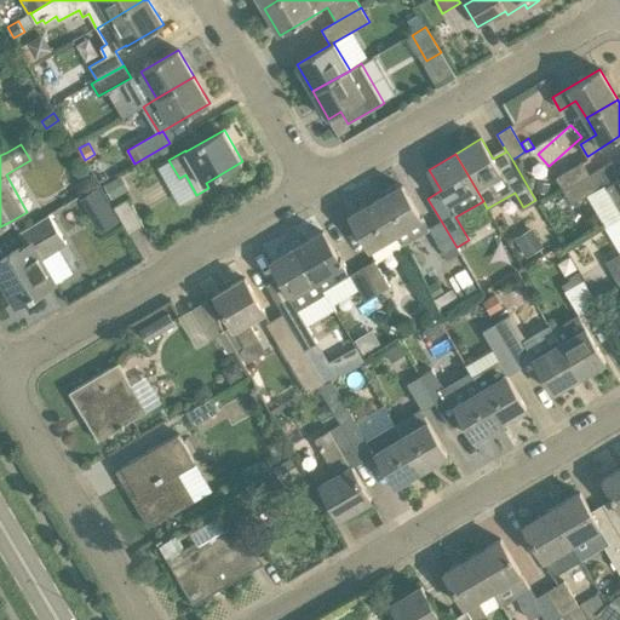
[(563,191),(590,176),(581,161),(555,177),(563,191)]
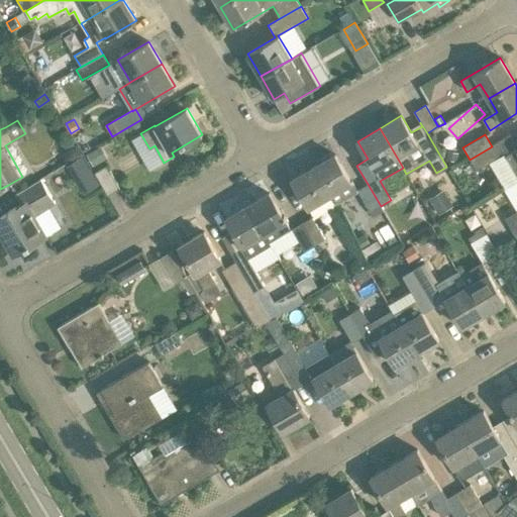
[(505,157),(511,167),(516,177),(516,145),(511,134),(492,146),(470,160),(477,170),(498,158),(500,160),(505,157)]
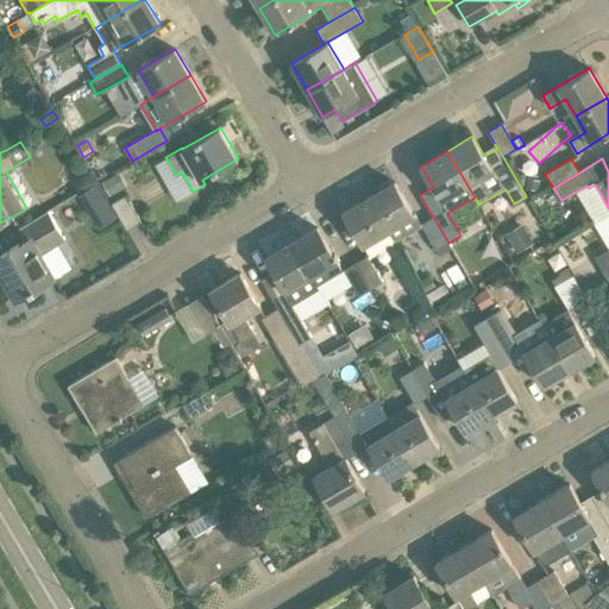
[(110,195),(127,186),(119,173),(102,182),(110,195)]
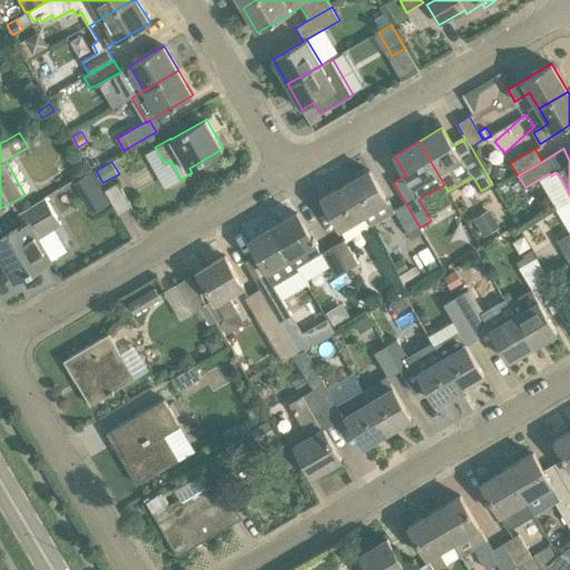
[(505,167),(494,165),(492,176),(503,178),(505,167)]
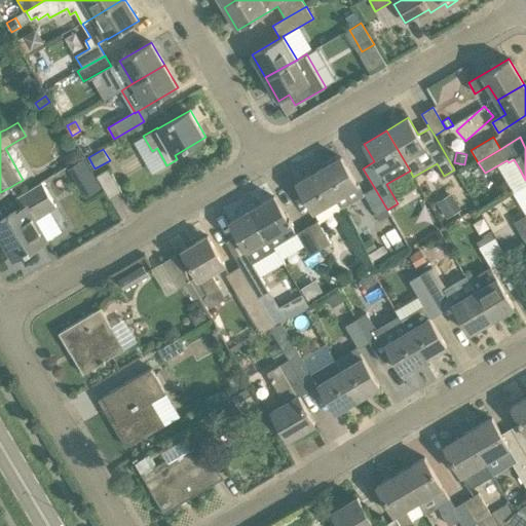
[(357,186),(340,157),(318,170),(335,198),(357,186)]
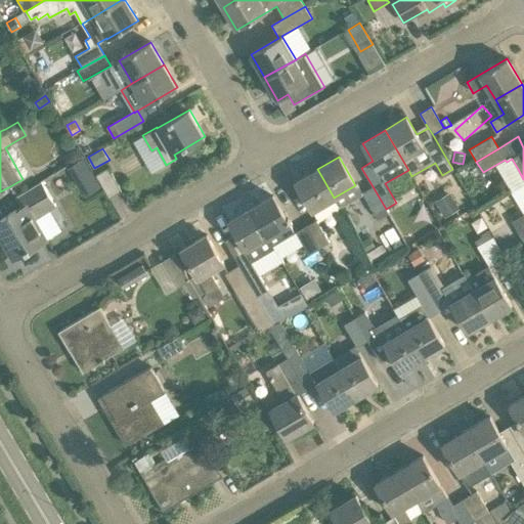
[(84,159),(69,168),(86,197),(101,187),(84,159)]
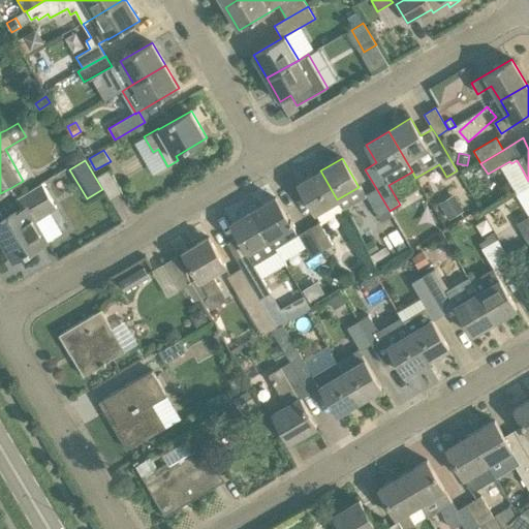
[(123,193),(112,175),(109,168),(96,177),(110,200),(123,193)]
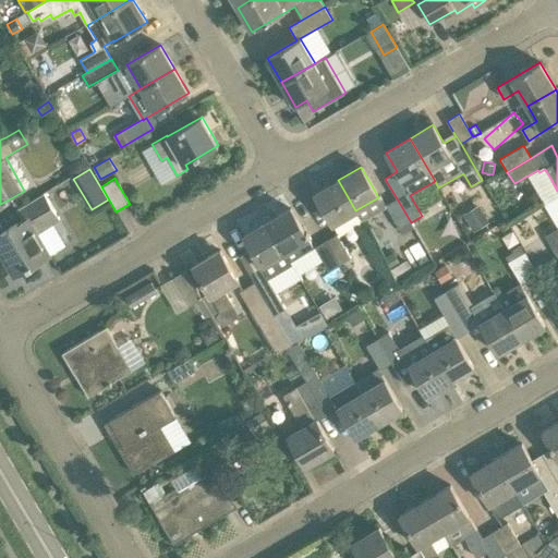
[(315,194),(332,225),(355,210),(338,180),(315,194)]
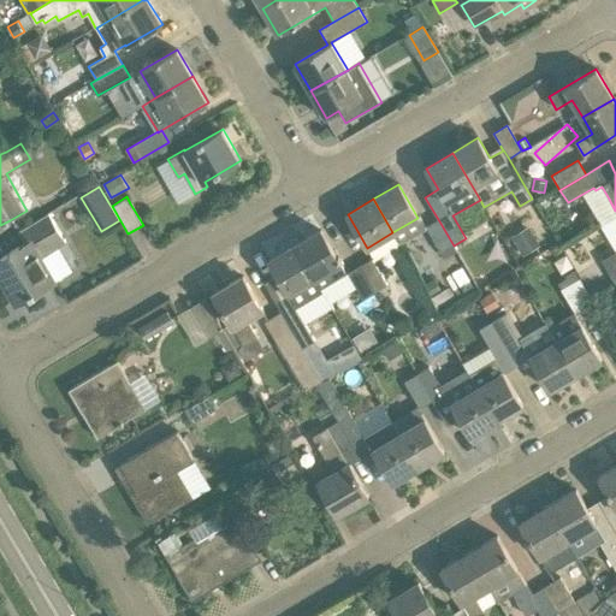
[(54,280),(41,256),(65,242),(48,213),(19,231),(27,243),(0,259),(0,272),(16,300),(29,292),(31,295),(54,280)]
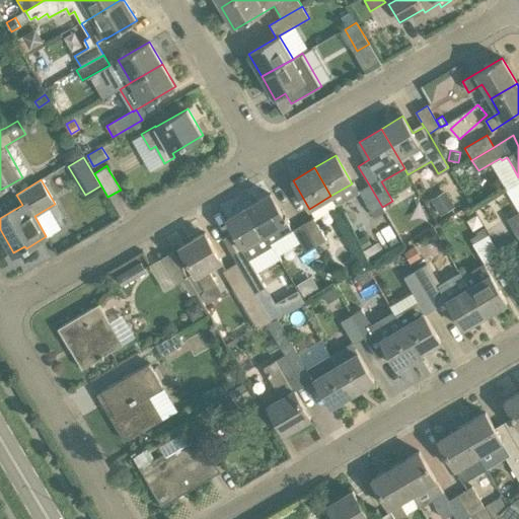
[(382,207),(369,184),(358,191),(372,213),(382,207)]
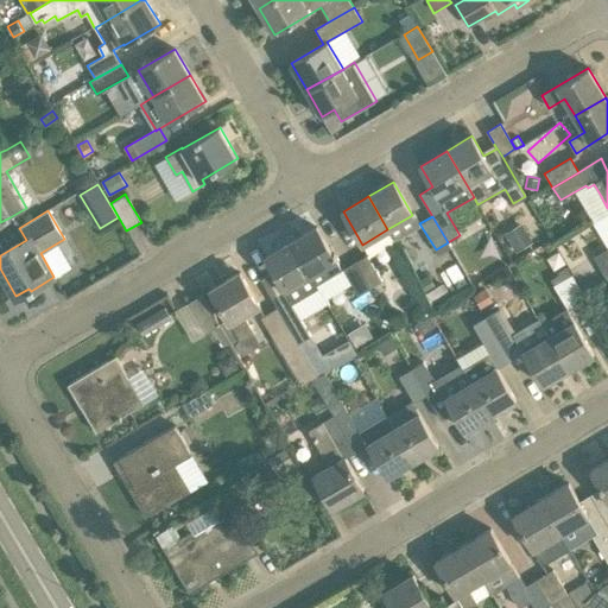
[(533,242),(521,222),(504,233),(515,252),(533,242)]
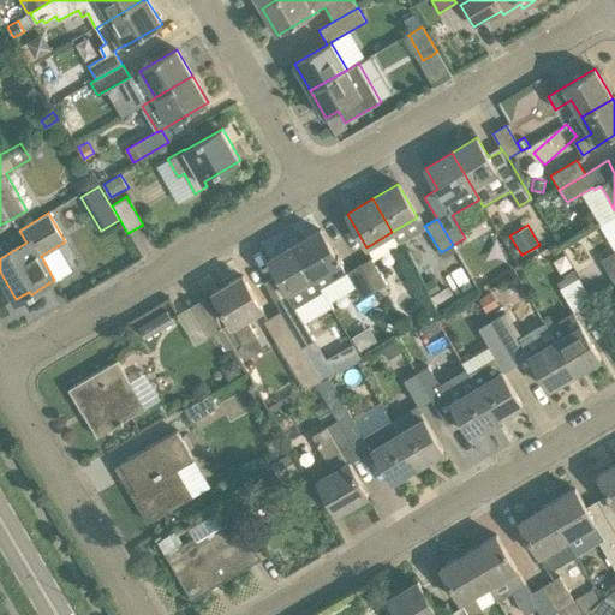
[(345,273),(339,263),(321,230),(293,245),(321,292),(322,291),(321,287),(345,273)]
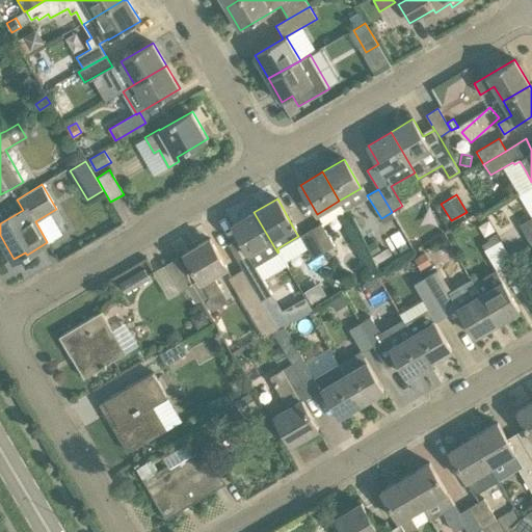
[(230,246),(242,268),(261,300),(272,294),(256,265),(277,253),(254,212),(234,223),(242,239),(230,246)]
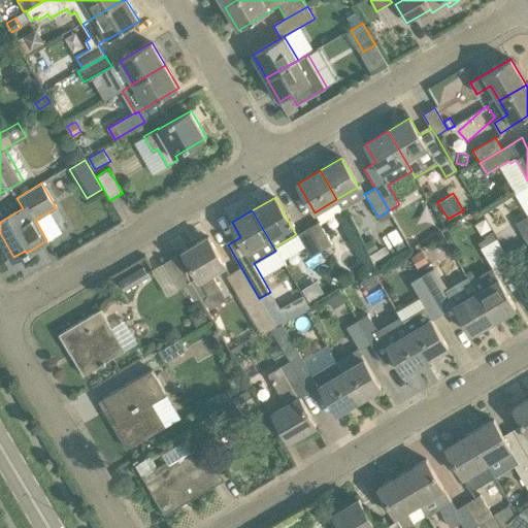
[(526,239),(527,238),(527,220),(518,226),(526,239)]
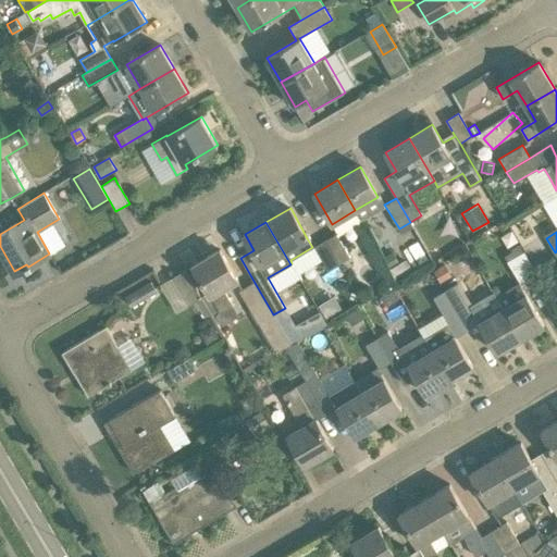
[(336,233),(324,240),(338,263),(350,257),(336,233)]
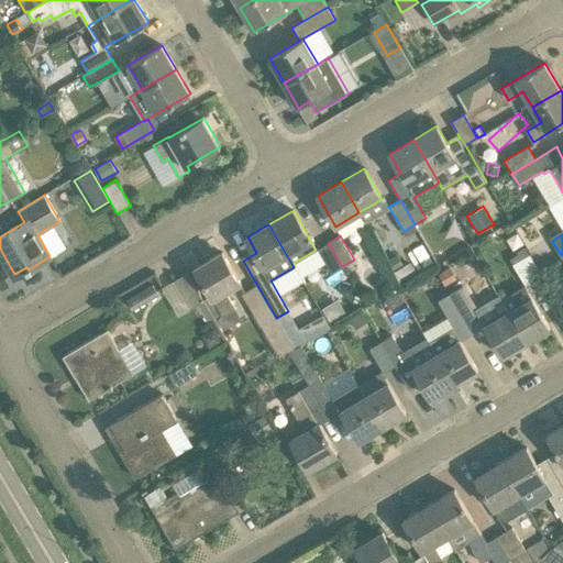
[(342,266),(328,243),(317,250),(332,273),(342,266)]
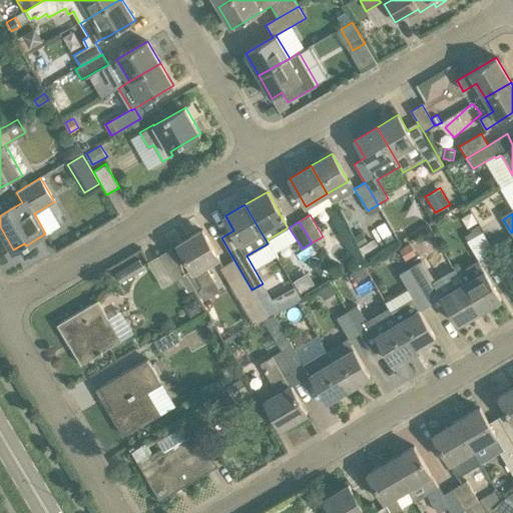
[(184,273),(185,274),(195,290),(201,286),(202,287),(214,280),(205,266),(218,258),(202,229),(177,244),(191,268),(184,273)]
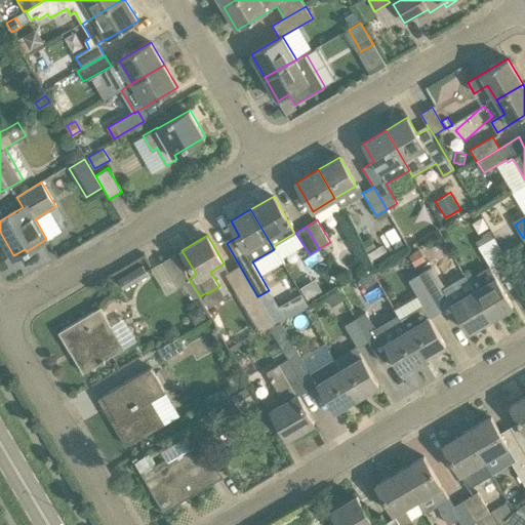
[(370,237),(362,242),(367,251),(375,246),(370,237)]
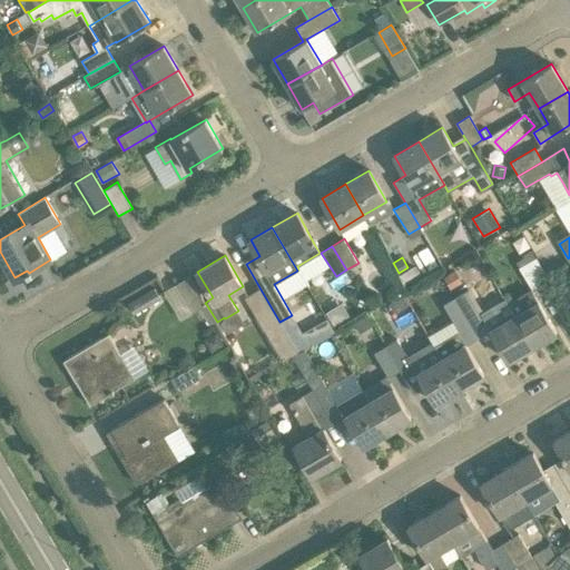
[(519,266),(533,291),(546,284),(539,275),(544,272),(536,257),(519,266)]
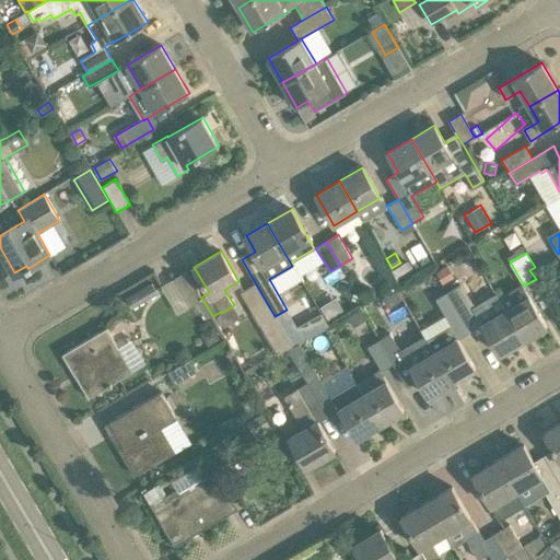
[(408,259),(391,269),(398,281),(416,271),(408,259)]
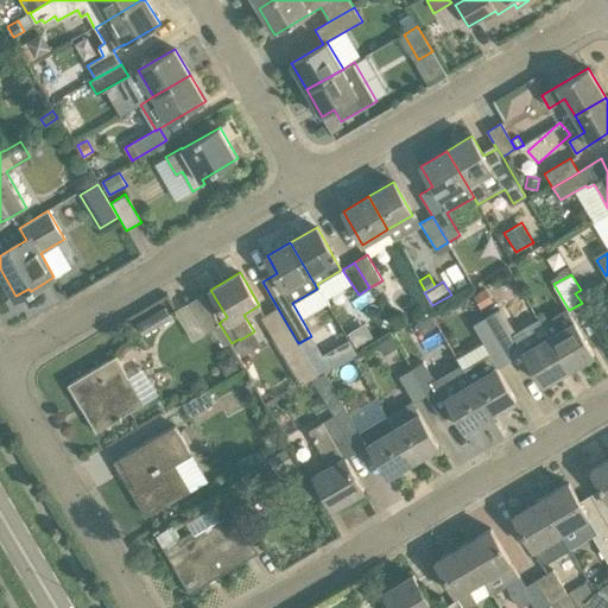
[(486,287),(473,295),(481,308),(493,301),(486,287)]
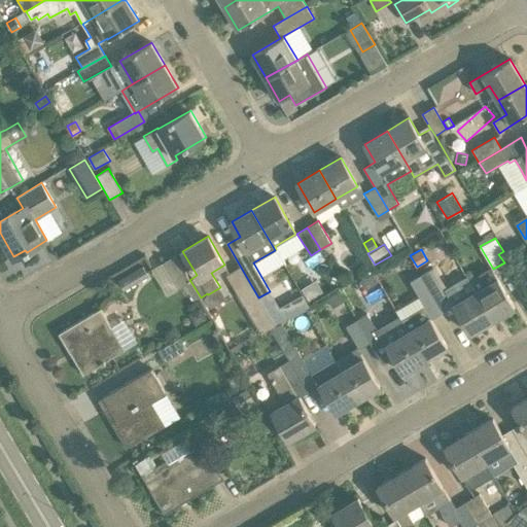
[(163,262),(173,281),(178,289),(185,284),(190,281),(189,280),(175,255),(163,262)]
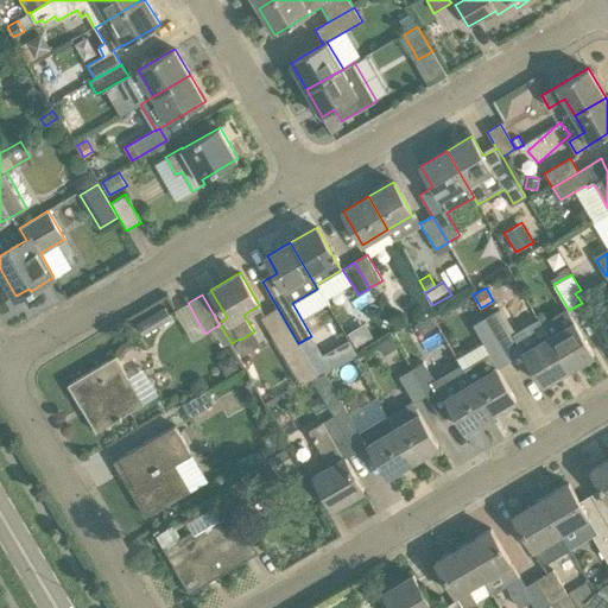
[(317,375),(298,343),(277,306),(260,317),(301,385),(317,375)]
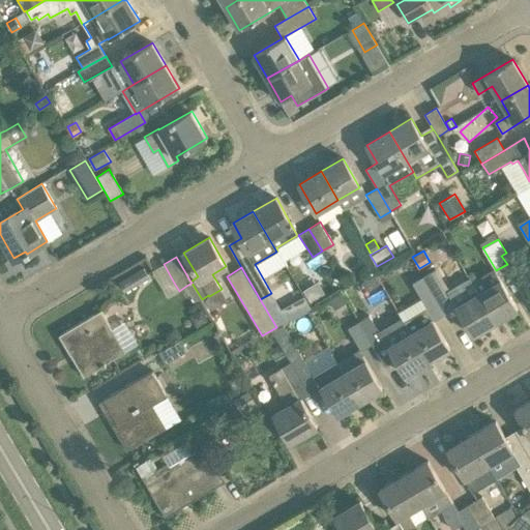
[(125,292),(149,277),(144,269),(120,283),(125,292)]
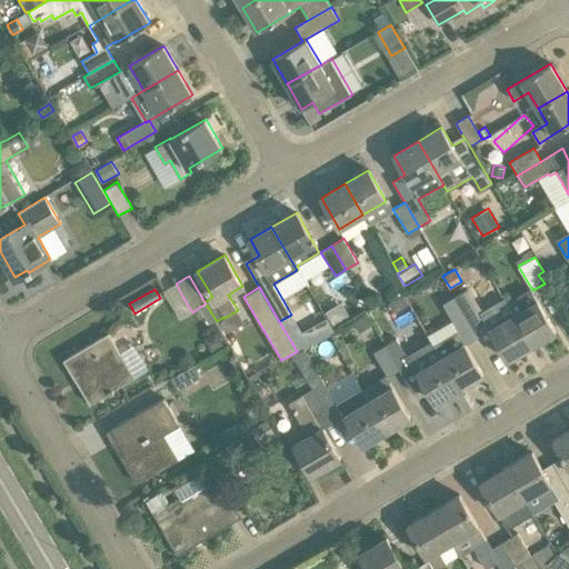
[(466,290),(455,296),(471,326),(485,319),(482,316),(481,316),(475,305),(466,290)]
